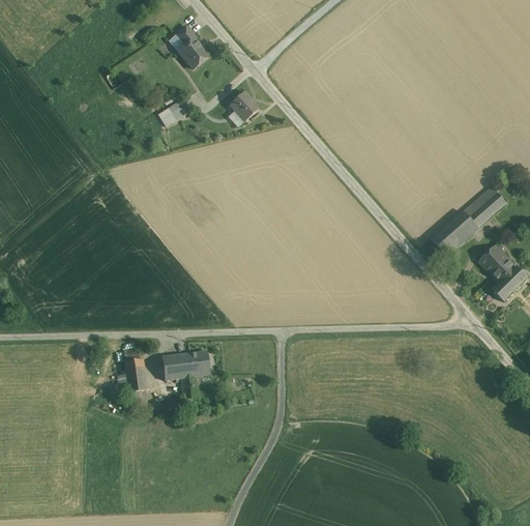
[(179,52),(196,71),(213,57),(197,37),(187,25),(175,35),(184,48),(179,52)]
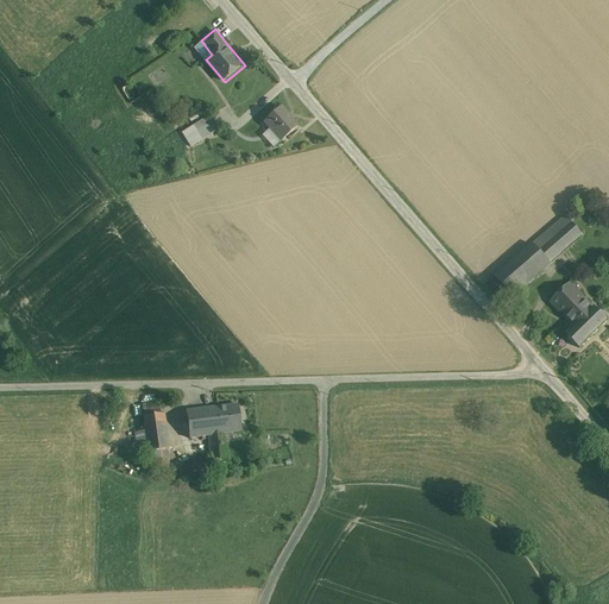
[(284,106),(265,121),(282,142),(301,126),(284,106)]
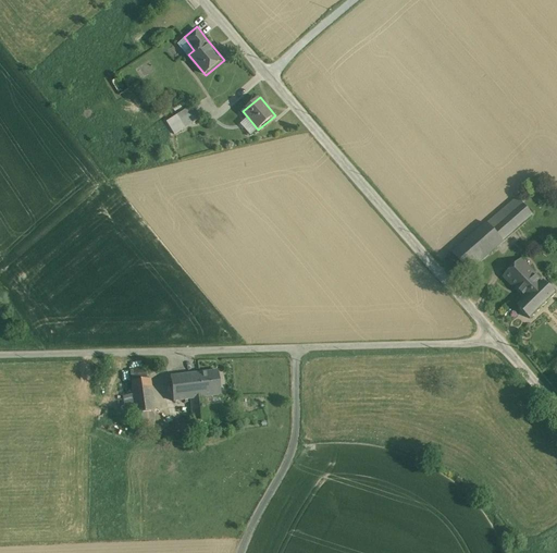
[(189,107),(165,120),(173,133),(197,120),(189,107)]
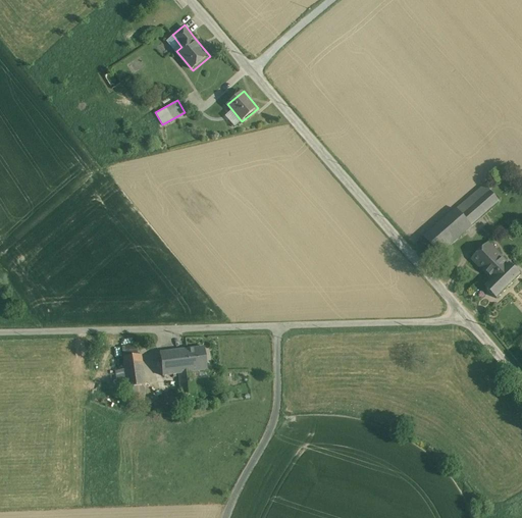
[(484,182),(457,206),(471,222),(499,198),(484,182)]
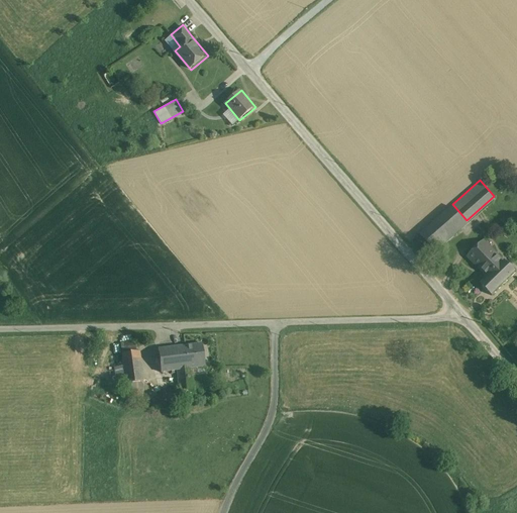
[(452,204),(420,232),(435,249),(468,221),(467,220),(452,204)]
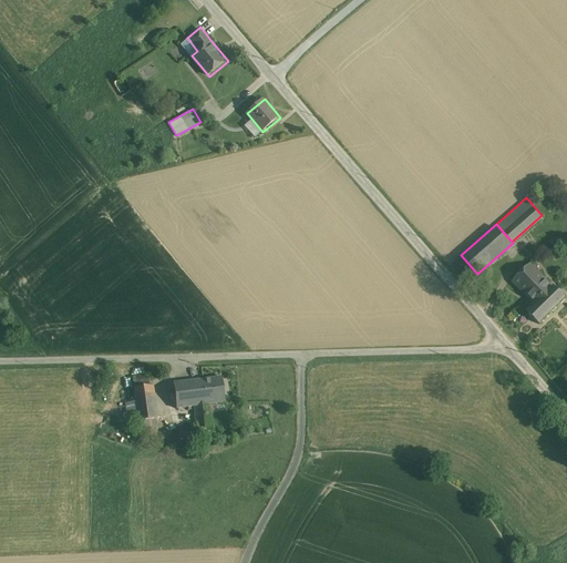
[(512,279),(535,305),(526,313),(539,326),(566,300),(531,262),(512,279)]
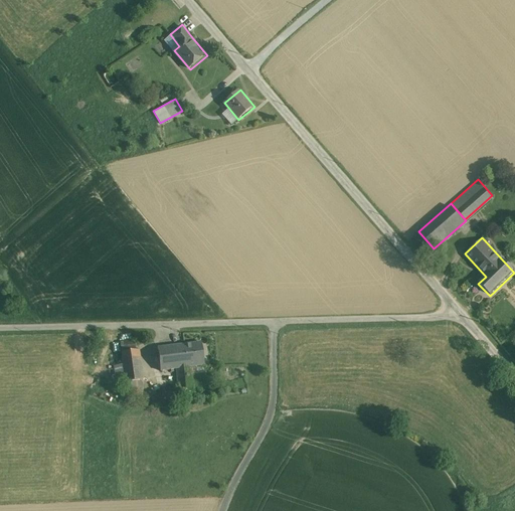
[(121,340),(122,349),(136,347),(135,338),(121,340)]
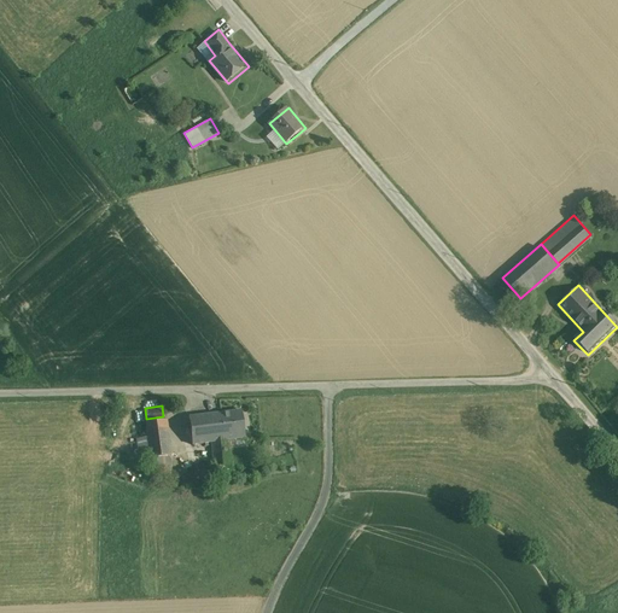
[(229,437),(245,436),(242,407),(190,414),(193,442),(211,439),(229,437)]
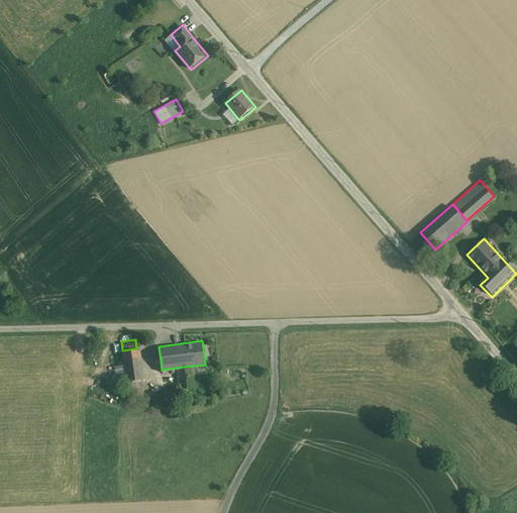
[(136,348),(122,350),(124,363),(126,381),(127,390),(143,388),(138,348),(136,348)]
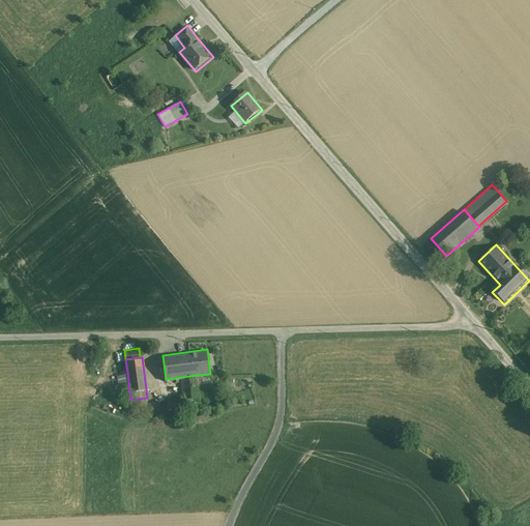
[(129,390),(127,372),(118,374),(120,392),(129,390)]
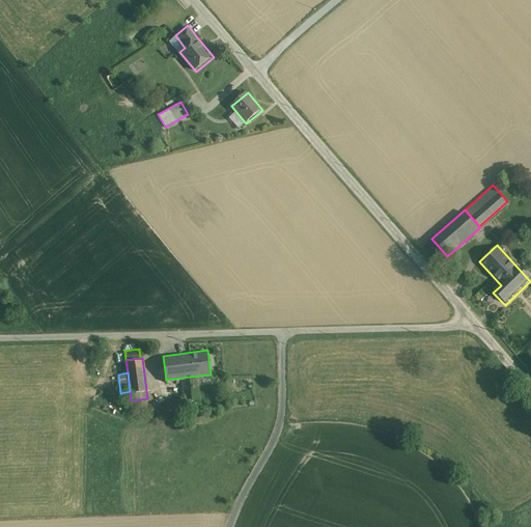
[(197,376),(182,378),(184,398),(199,396),(197,376)]
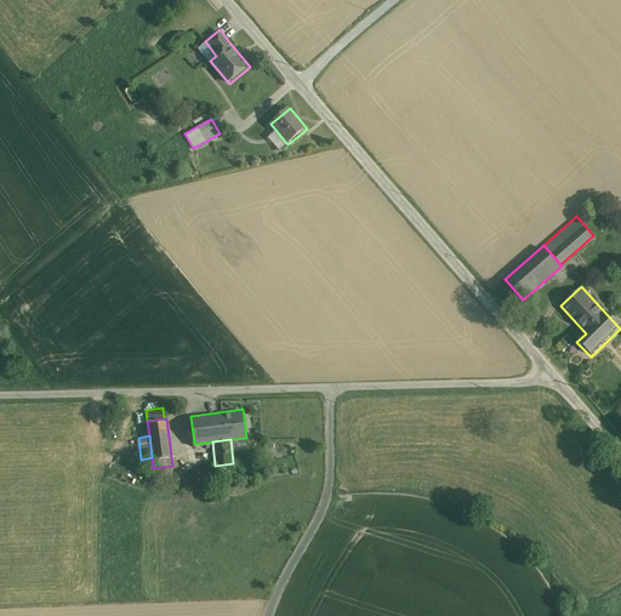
[(172,466),(153,468),(154,480),(175,477),(172,466)]
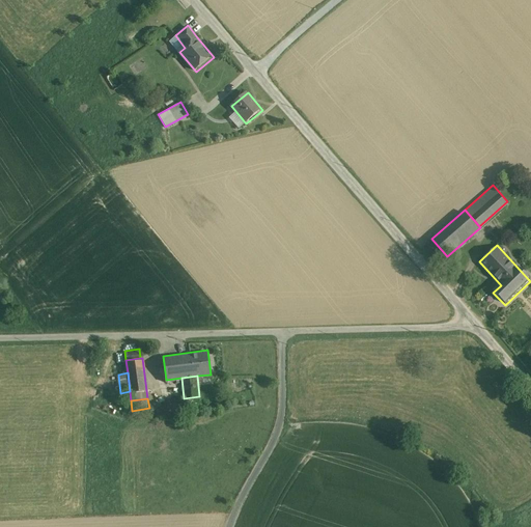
All buildings are outlined.
